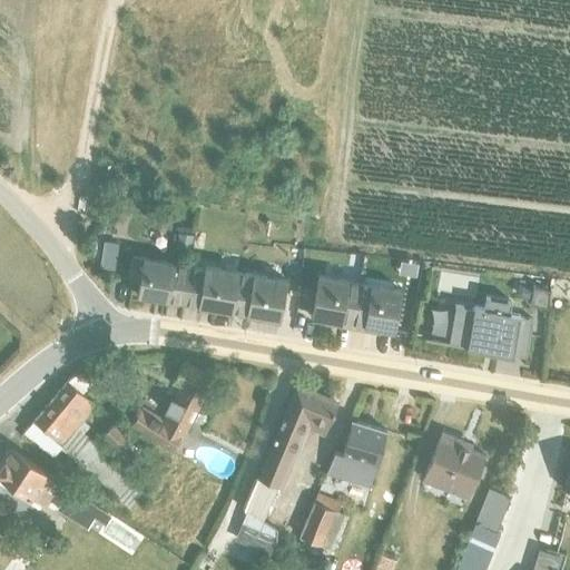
[(178,232),(176,247),(189,249),(192,238),(193,234),(178,232)]
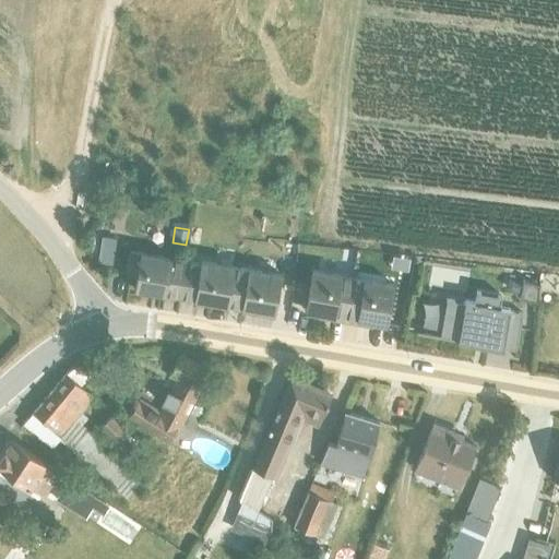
[(180,297),(186,261),(182,260),(144,253),(129,251),(126,273),(137,275),(134,288),(178,296),(180,297)]
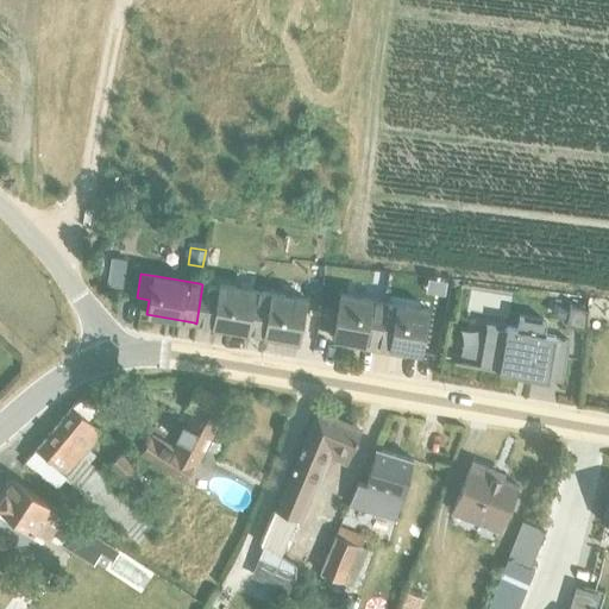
[(202,284),(196,324),(245,332),(248,332),(255,294),(255,289),(219,282),(218,287),(202,284)]
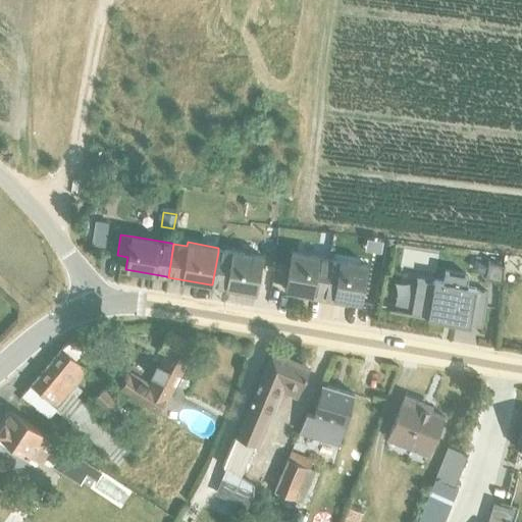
[(367,265),(367,269),(379,271),(382,248),(378,247),(370,246),(367,265)]
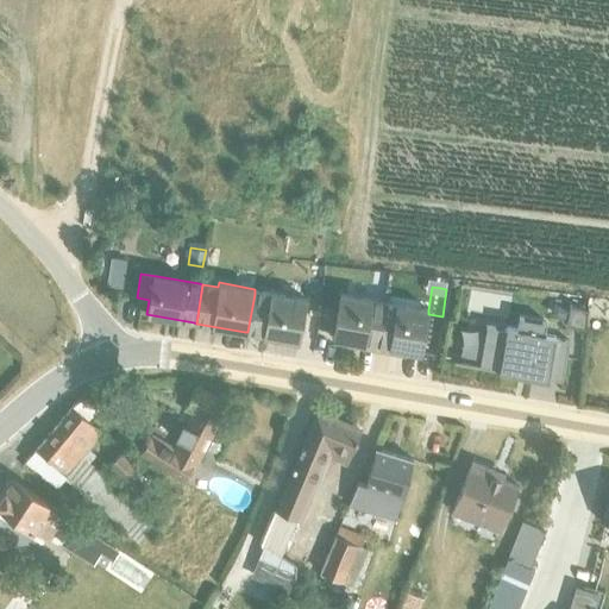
[(255,294),(248,332),(299,341),(307,297),(255,289),(255,294)]
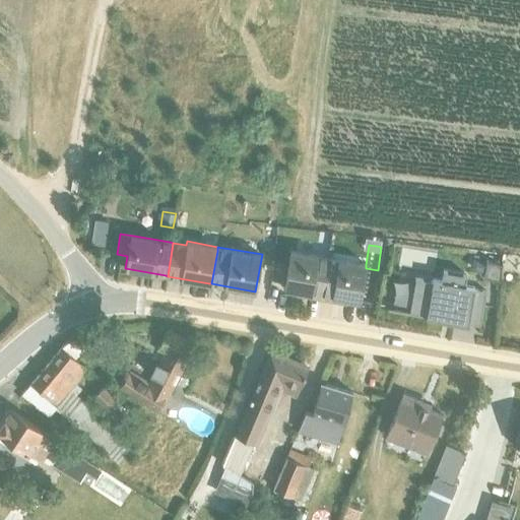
[(322,298),(328,258),(291,252),(284,288),(296,290),(296,294),(317,298),(322,298)]
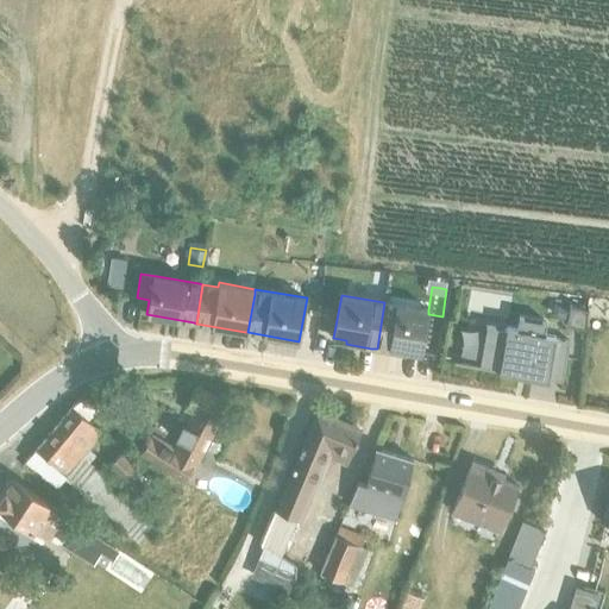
[(384,302),(377,349),(407,355),(408,351),(421,353),(428,314),(428,309),(384,302)]
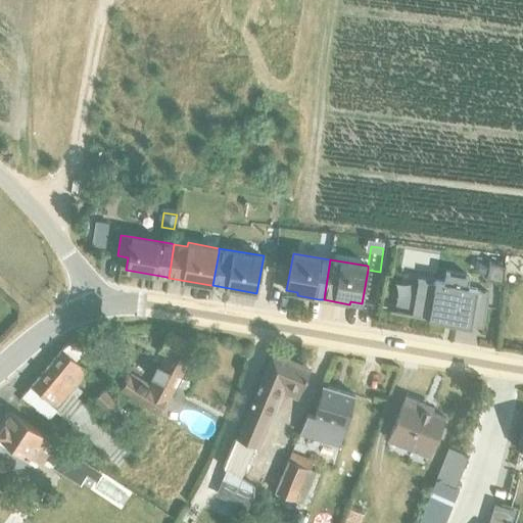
[(490,263),(487,279),(503,281),(505,266),(490,263)]
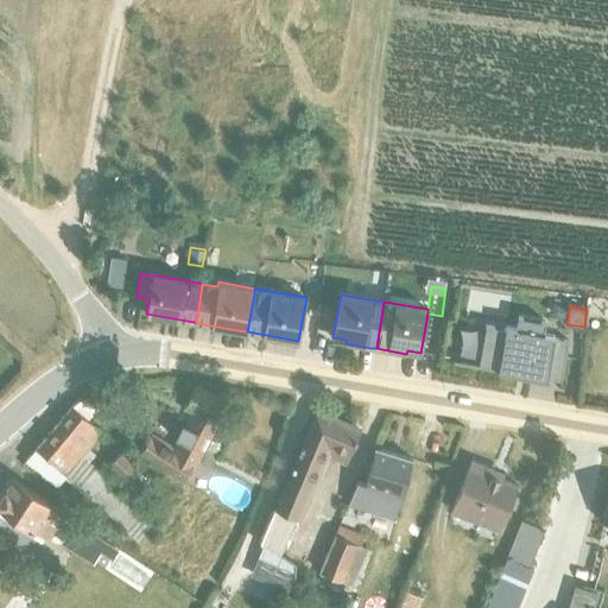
[(486,324),(479,366),(499,369),(499,371),(548,380),(548,378),(562,380),(565,356),(569,339),(544,334),(545,322),(519,317),(517,330),(486,324)]
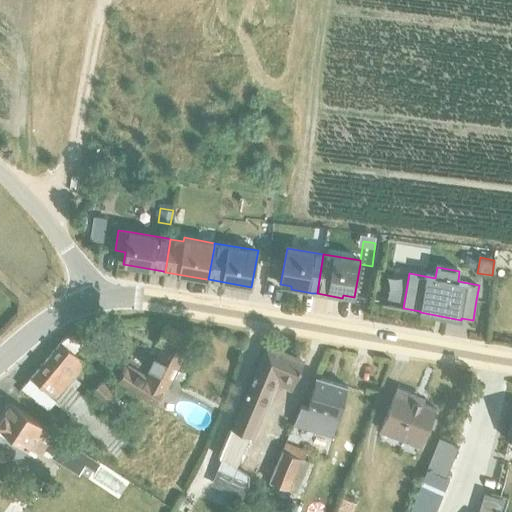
[(128,364),(117,382),(149,401),(156,406),(165,391),(166,391),(185,356),(184,355),(193,336),(164,324),(154,344),(161,347),(157,357),(153,356),(147,368),(149,369),(146,375),(128,364)]
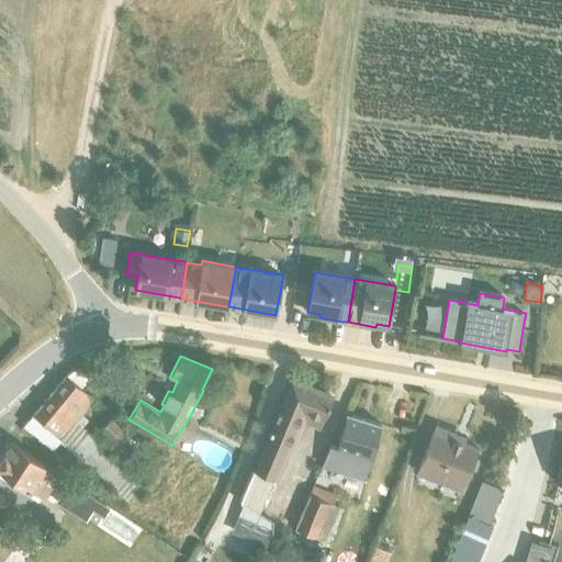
[(30,418),(25,425),(53,448),(59,439),(67,446),(127,499),(146,479),(85,426),(90,419),(83,414),(97,398),(80,385),(93,374),(81,364),(67,375),(30,418)]
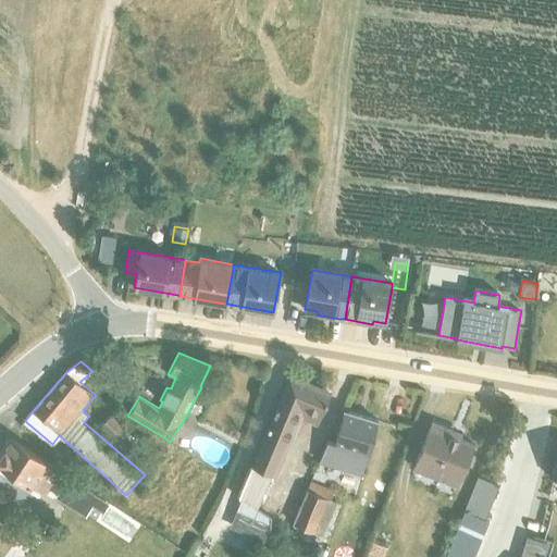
[(240,500),(230,528),(269,543),(270,518),(258,510),(273,474),(277,475),(301,418),(317,424),(330,394),(289,376),(237,498),(240,500)]
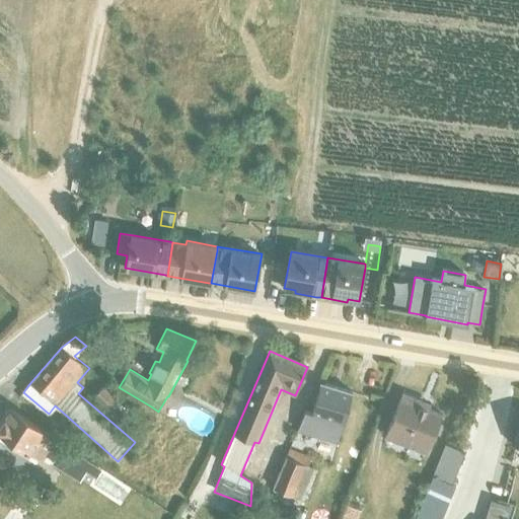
[(304,410),(297,430),(338,442),(352,391),(320,382),(311,412),(304,410)]
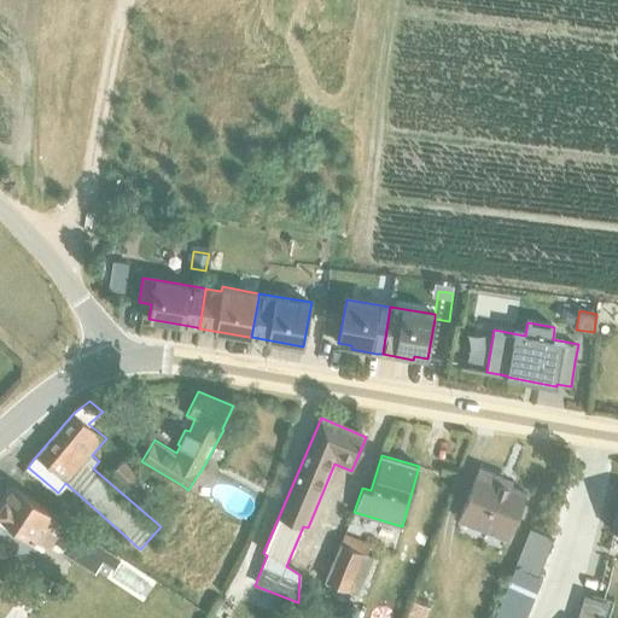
[(123,459),(110,471),(127,489),(123,493),(135,503),(151,488),(123,459)]
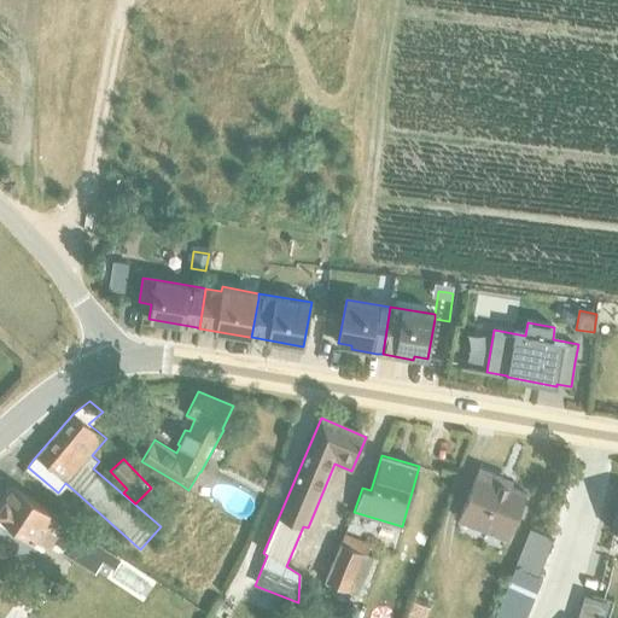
[(479,468),(459,519),(508,538),(526,494),(500,483),(502,477),(479,468)]
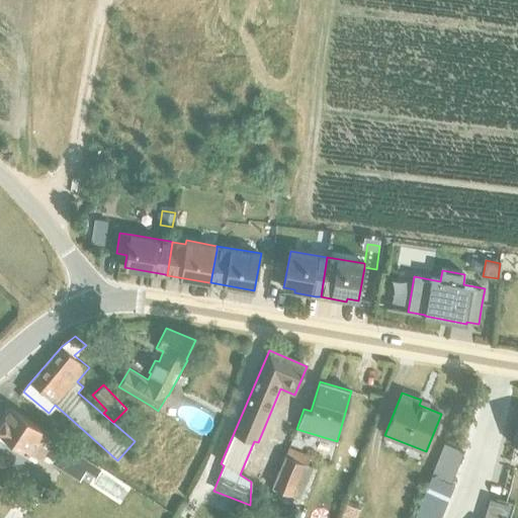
[(11,408),(0,424),(0,432),(41,459),(56,437),(46,430),(11,408)]
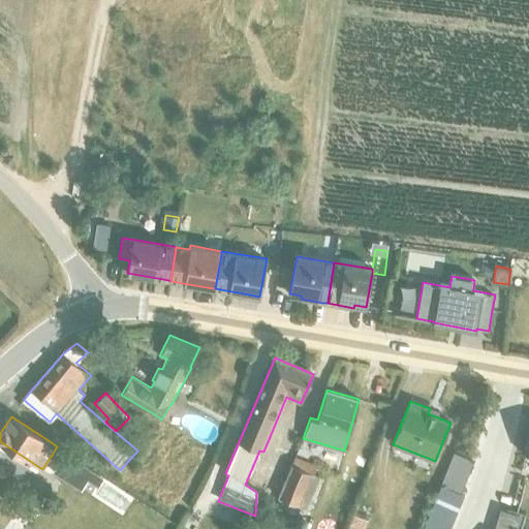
[(422,528),(449,528),(464,494),(461,493),(473,459),(454,452),(443,476),(422,528)]
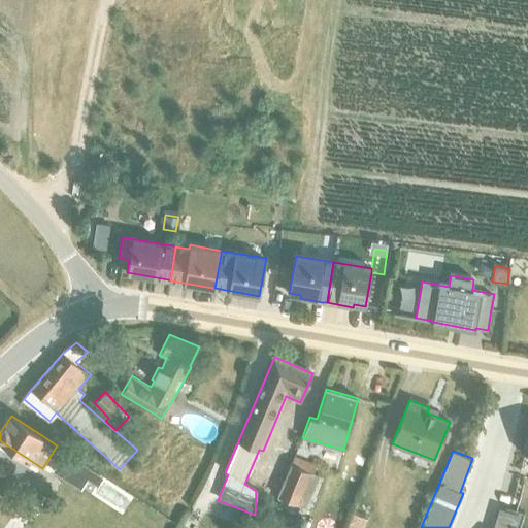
[(64,453),(53,470),(80,489),(87,479),(97,486),(102,477),(64,453)]
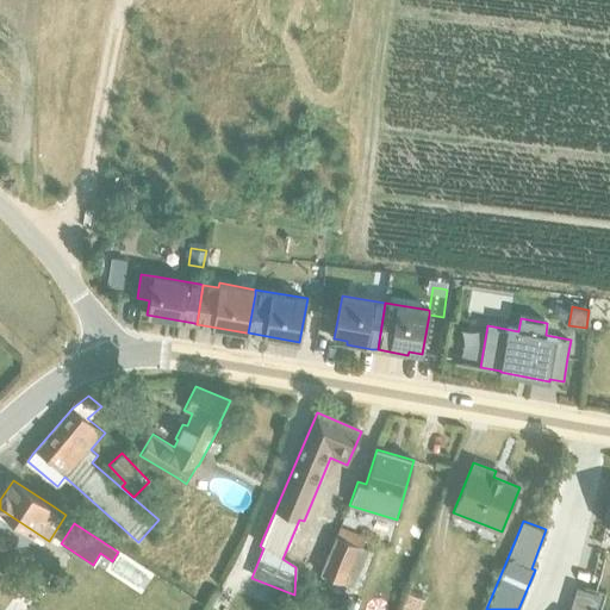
[(340,528),(321,574),(354,587),(369,551),(362,547),(366,537),(340,528)]
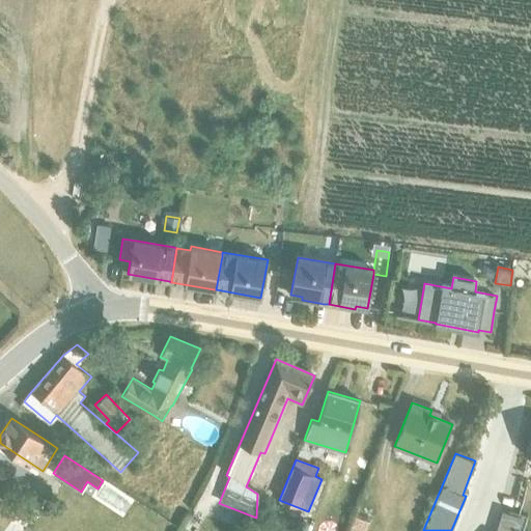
[(130,508),(131,494),(114,493),(113,507),(130,508)]
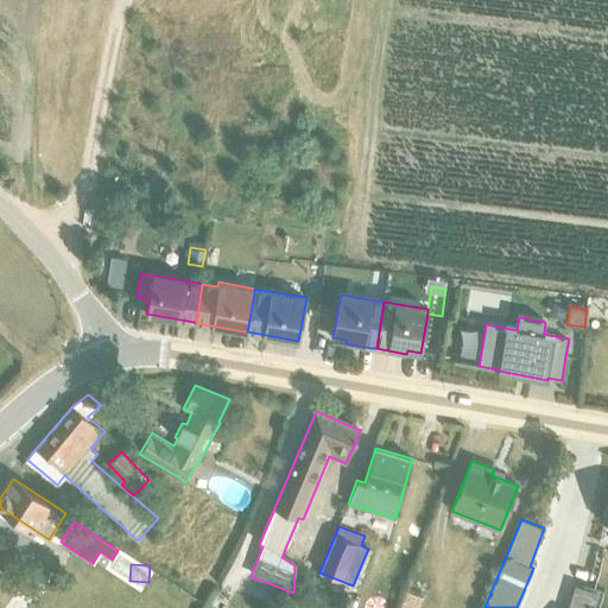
[(576,582),(567,607),(594,607),(601,590),(576,582)]
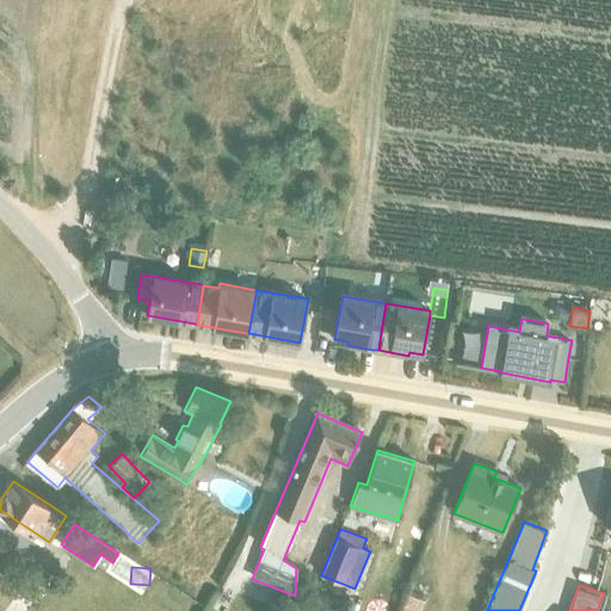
[(409,594),(402,610),(421,610),(425,603),(409,594)]
